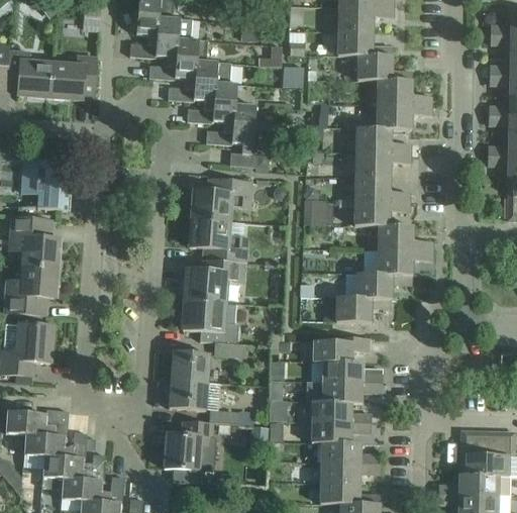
[(12,9),(12,0),(0,0),(0,6),(6,14),(12,9)]
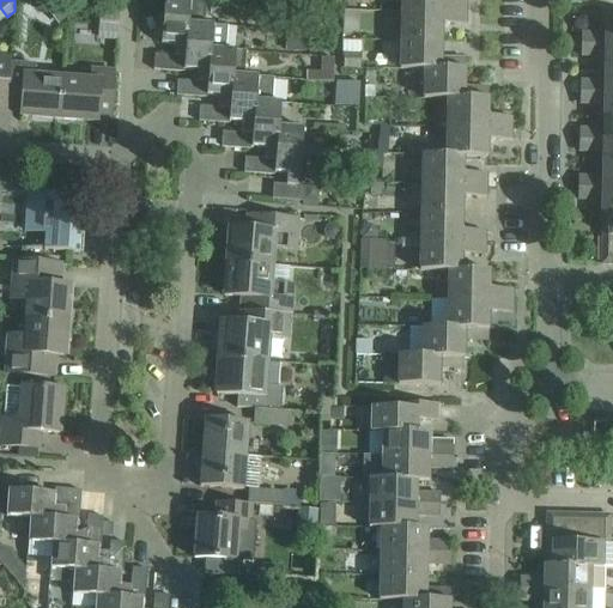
[(54,0),(46,8),(58,22),(67,13),(56,0),(54,0)]
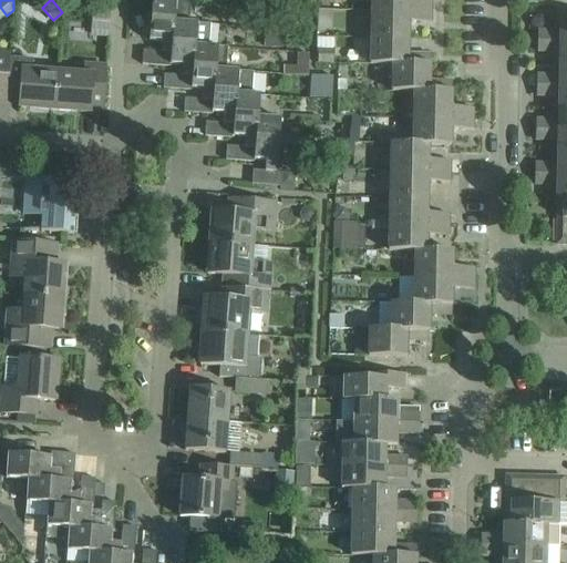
[(171,63),(171,61),(174,18),(188,19),(191,0),(152,0),(148,38),(162,38),(161,49),(143,47),(142,61),(171,63)]
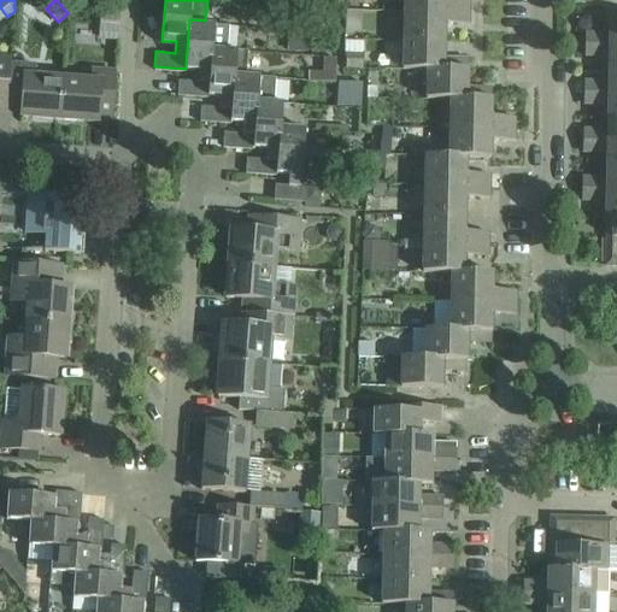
[(119,23),(121,4),(100,1),(98,36),(118,37),(119,23)]
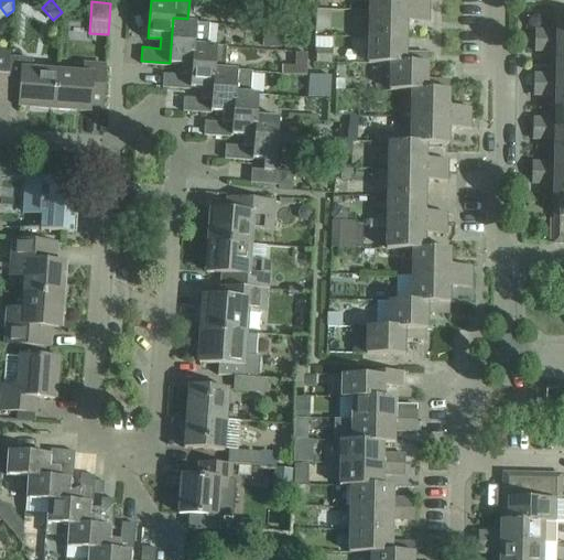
[(429,19),(429,8),(369,7),(368,33),(407,34),(407,18),(429,19)]
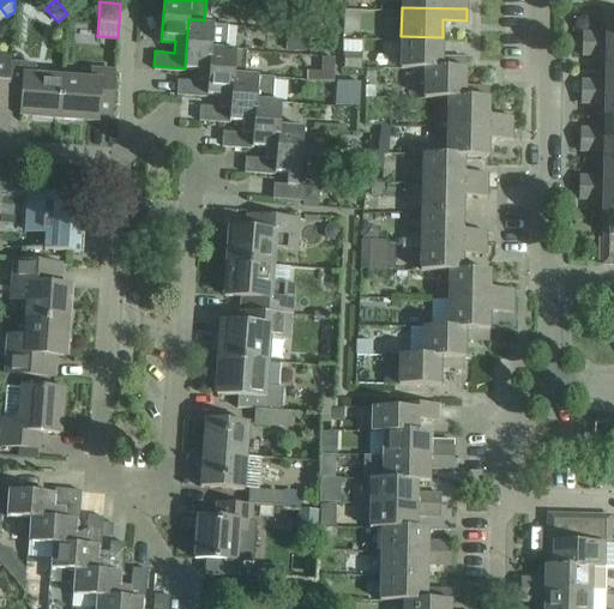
[(582,41),(613,41),(613,16),(607,17),(606,30),(582,29),(582,41)]
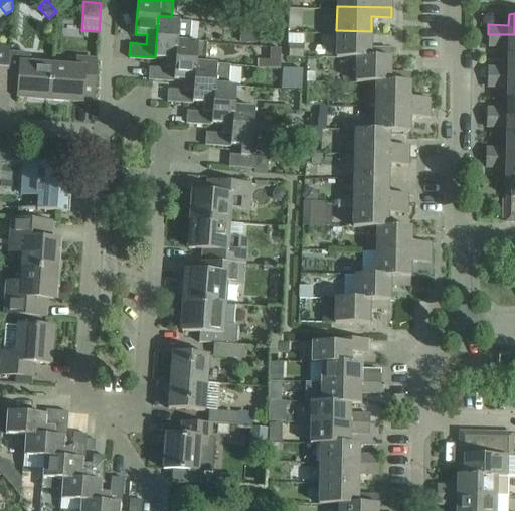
[(158,16),(155,55),(166,56),(165,65),(149,64),(148,76),(173,78),(174,77),(177,37),(189,38),(190,19),(179,18),(179,17),(171,17),(158,16)]
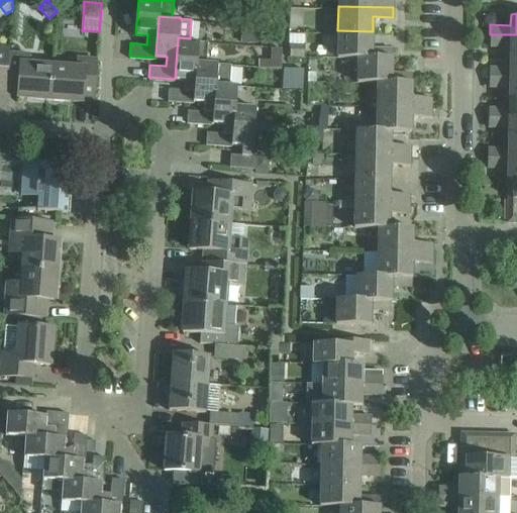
[(241,22),(240,39),(261,40),(262,23),(241,22)]
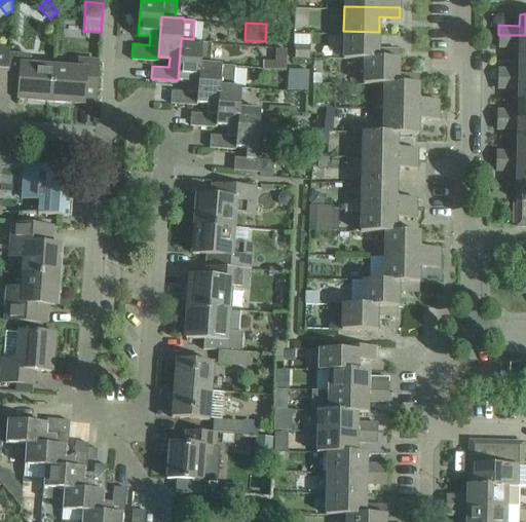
[(378,46),(379,32),(343,31),(343,57),(364,58),(399,58),(399,47),(378,46)]
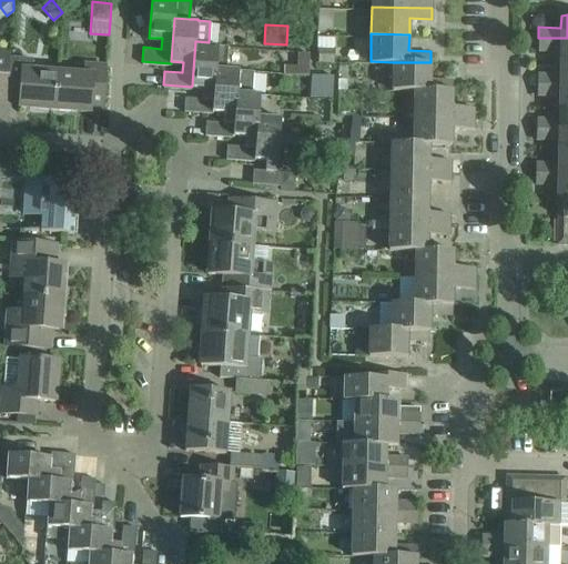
[(567,59),(567,38),(538,38),(538,48),(560,49),(560,60),(567,59)]
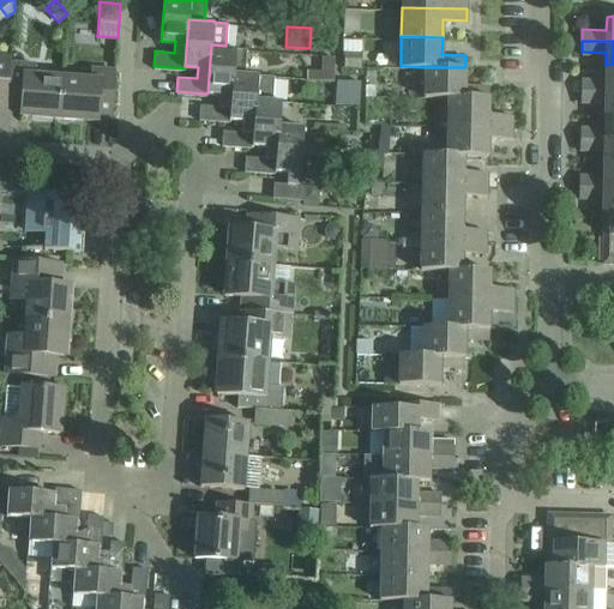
[(211,44),(208,92),(220,94),(220,104),(200,102),(199,118),(229,120),(229,118),(234,71),(245,71),(246,48),(235,47),(236,47),(226,46),(211,44)]
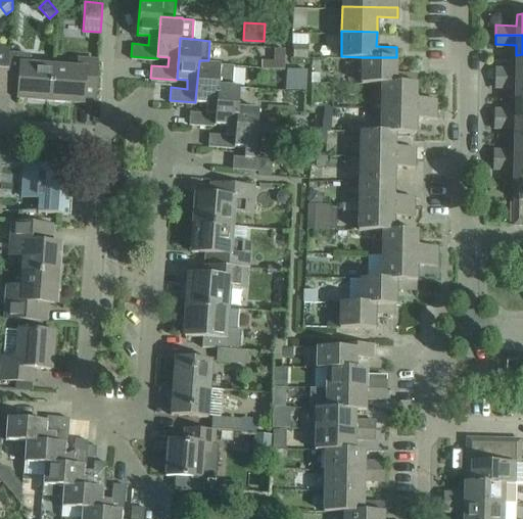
[(306,43),(293,43),(293,54),(306,55),(306,43)]
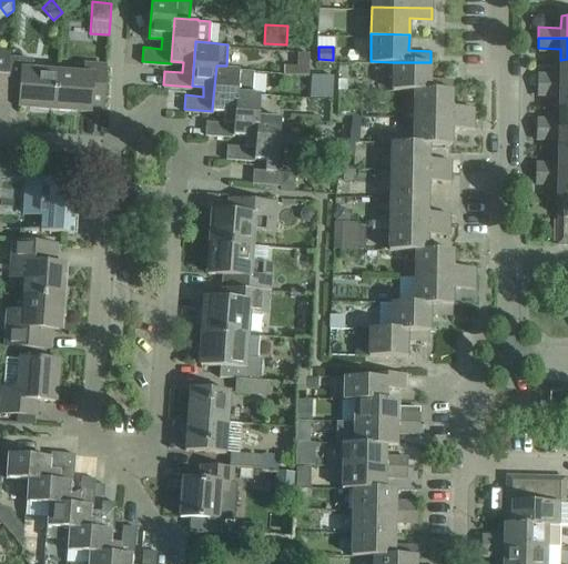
[(0,97),(6,98),(9,56),(8,56),(9,49),(0,48),(0,97)]
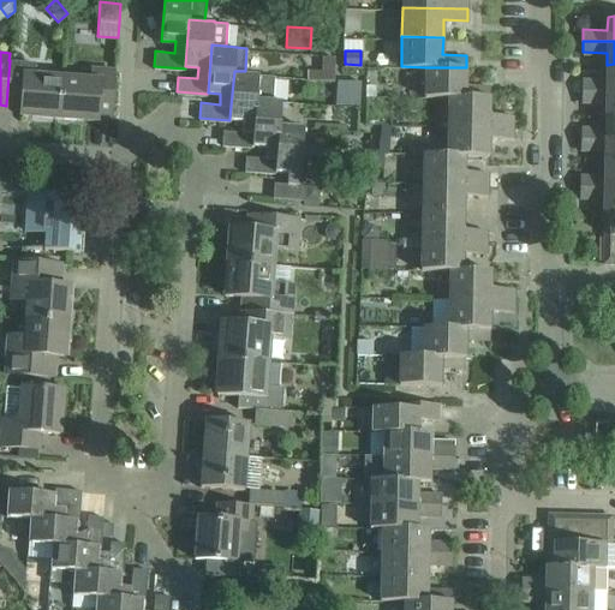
[(10,60),(6,106),(7,106),(7,102),(22,103),(21,113),(59,115),(61,75),(34,73),(35,61),(10,60)]
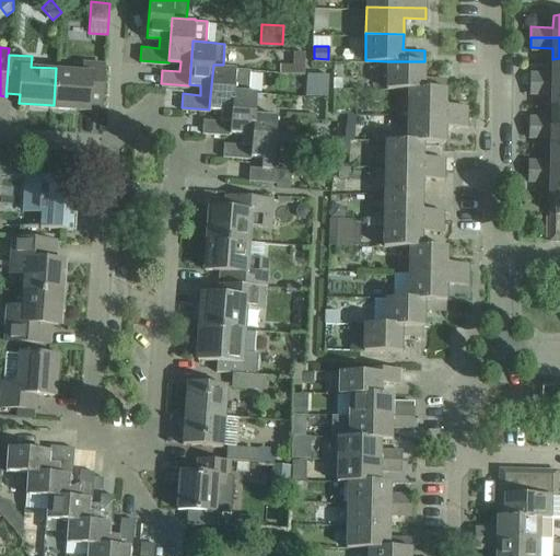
[(559,81),(559,58),(552,59),(551,71),(529,70),(529,81),(559,81)]
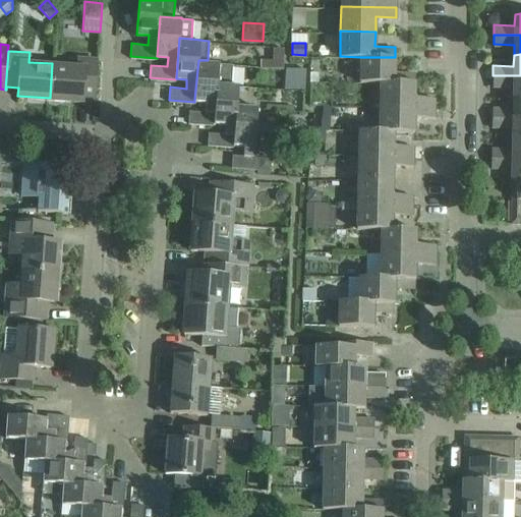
[(76,65),(52,63),(50,98),(82,101),(83,92),(94,93),(94,97),(95,97),(98,57),(76,56),(76,65)]
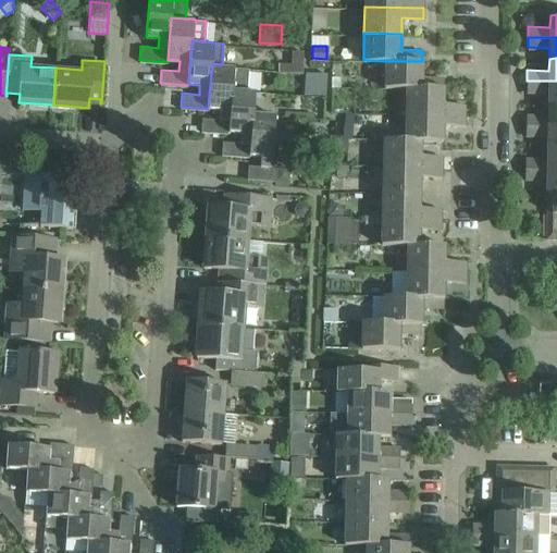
[(385,87),(407,87),(444,88),(444,76),(422,76),(422,61),(385,61),(385,87)]
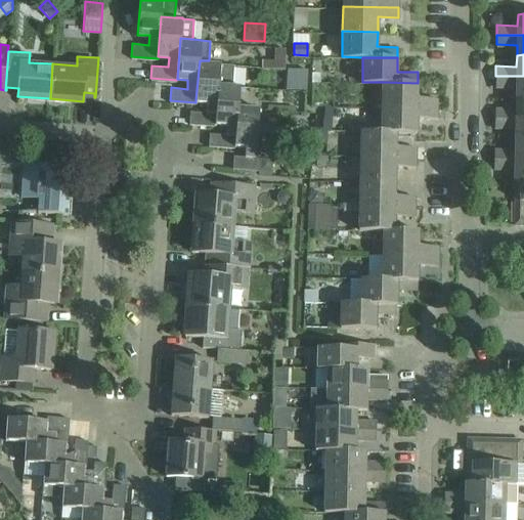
[(200,60),(195,100),(208,101),(207,111),(190,110),(189,122),(215,124),(215,123),(219,82),(232,83),(233,63),(221,62),(221,61),(209,60),(200,60)]
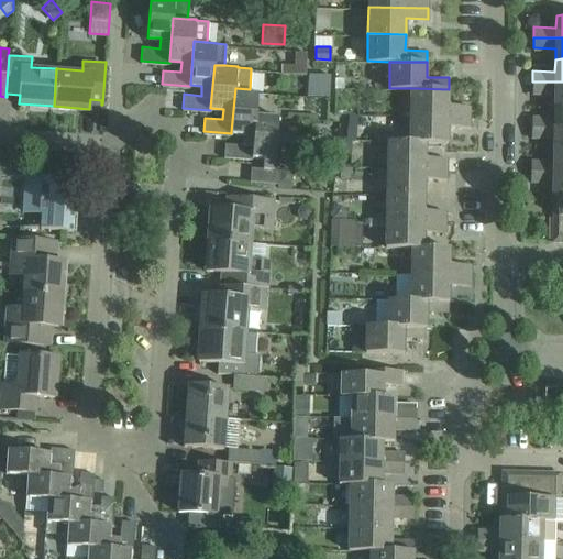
[(562,103),(562,81),(532,81),(532,91),(554,92),(554,103),(562,103)]
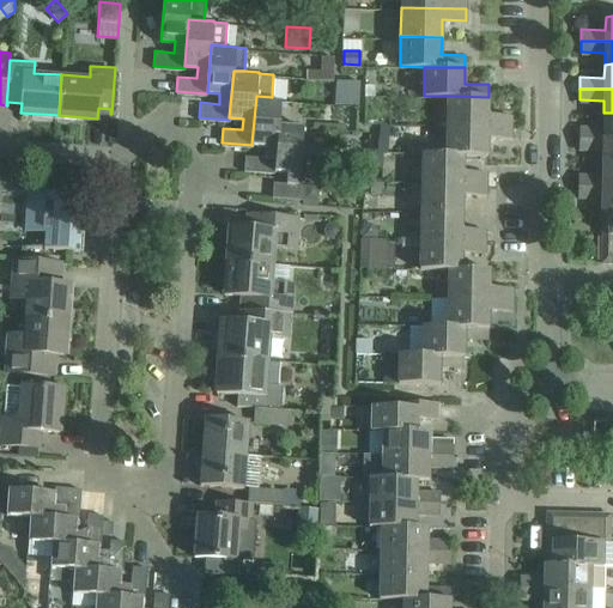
[(280,98),(272,97),(256,96),(252,144),(265,145),(265,156),(246,153),(244,169),(274,171),(274,169),(279,122),(280,98)]
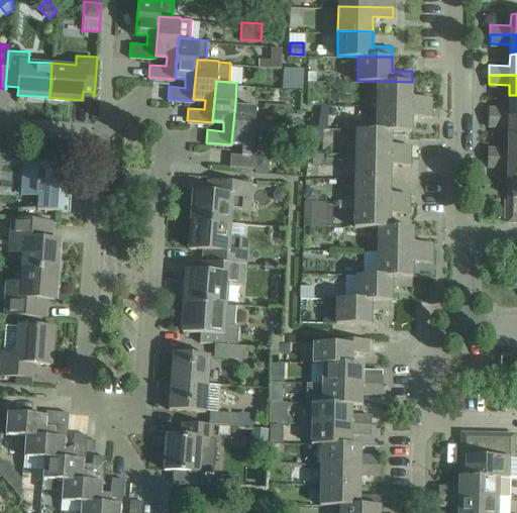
[(378,81),(377,105),(431,106),(431,96),(411,95),(412,82),(378,81)]
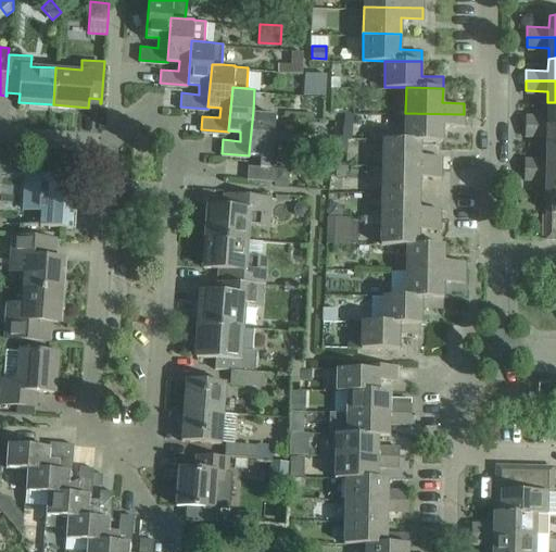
[(526,113),(525,124),(555,124),(555,102),(547,102),(547,114),(526,113)]
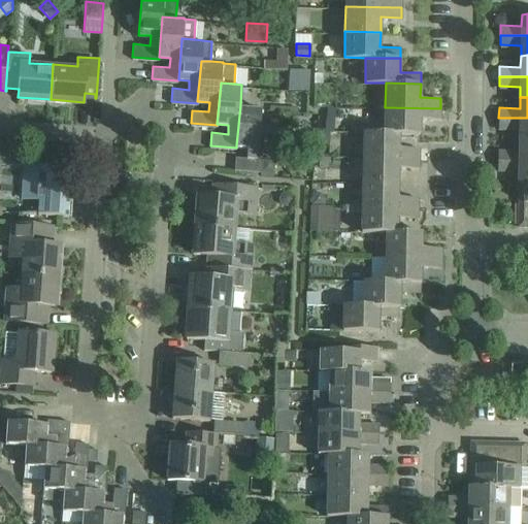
[(235,155),(234,168),(261,170),(261,157),(257,157),(261,106),(240,105),(236,145),(248,146),(246,156),(235,155)]
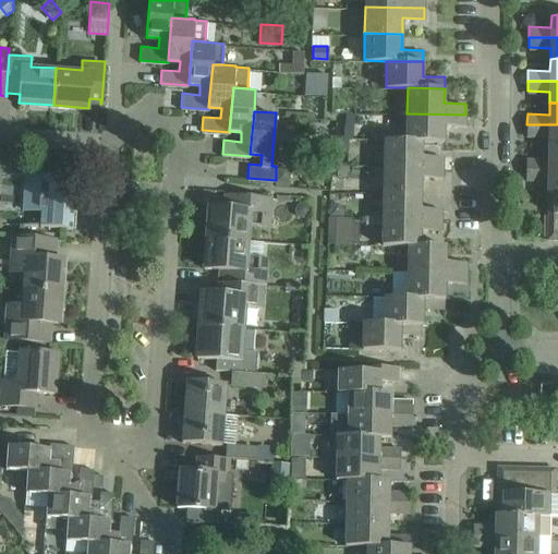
[(407,113),(407,139),(422,140),(444,140),(444,123),(465,123),(465,115),(407,113)]
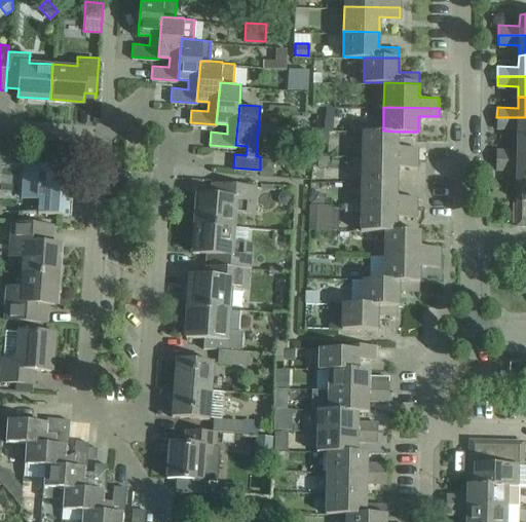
[(517,127),(517,138),(525,138),(525,117),(496,117),(496,126),(517,127)]
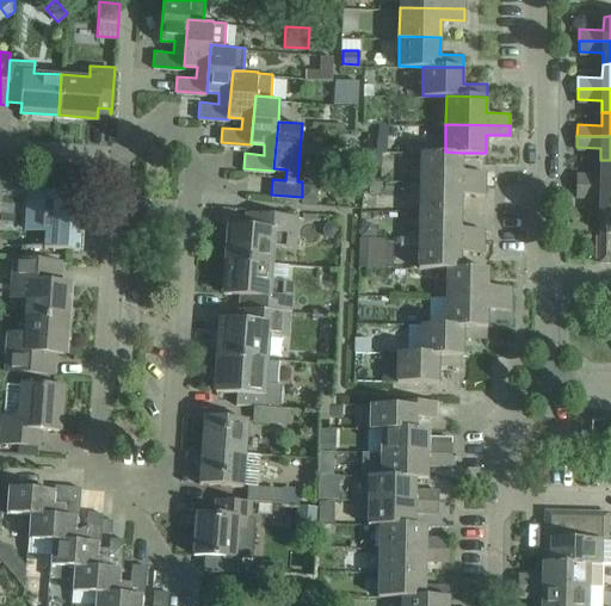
[(380,179),(381,150),(382,147),(371,147),(370,179),(380,179)]
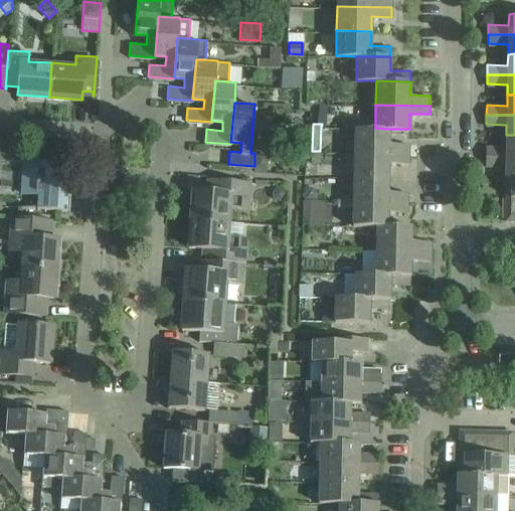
[(388,143),(389,129),(375,128),(355,128),(354,152),(408,153),(408,143),(388,143)]
